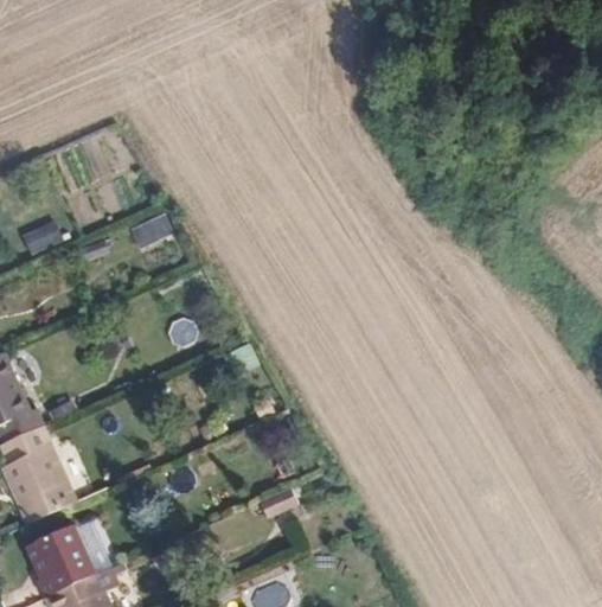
[(26,254),(59,246),(55,225),(21,234),(26,254)]
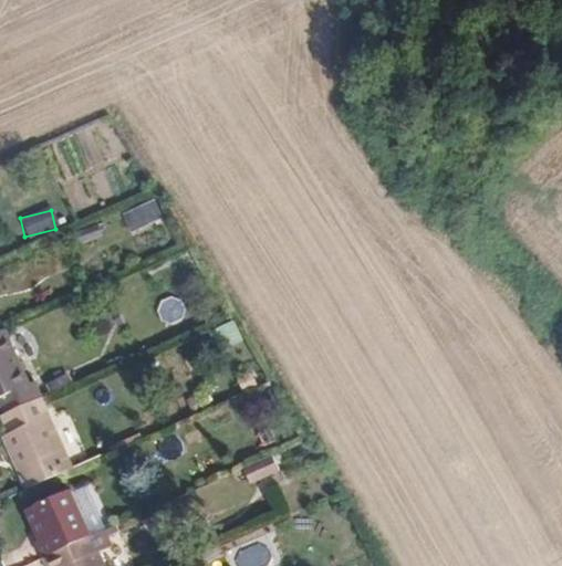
[(153,306),(163,325),(183,315),(173,295),(153,306)]
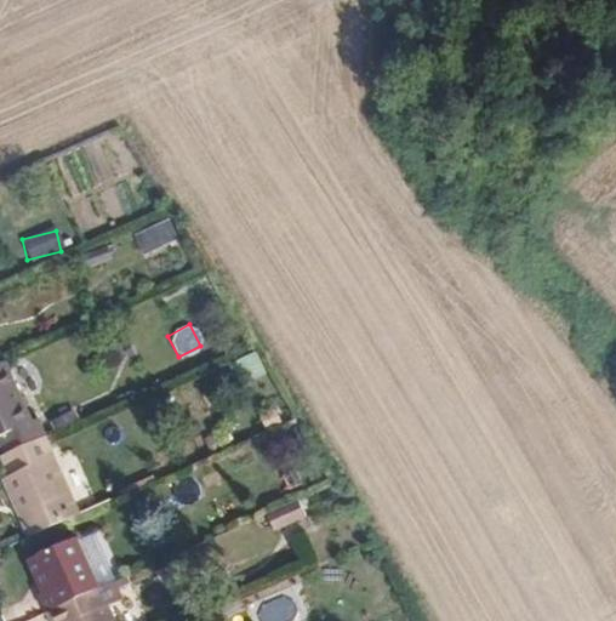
[(234,360),(243,382),(261,375),(254,353),(234,360)]
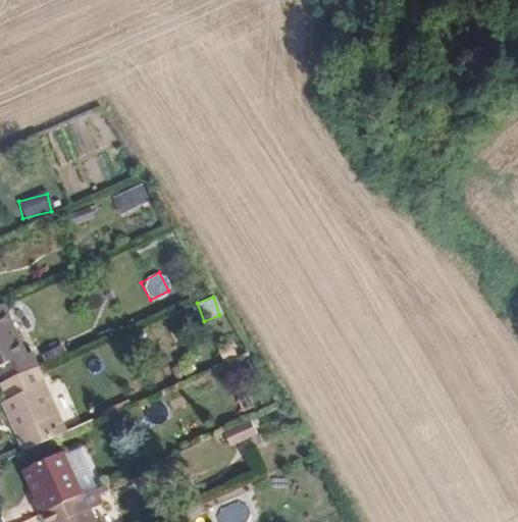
[(8,303),(0,306),(0,381),(43,362),(38,350),(31,352),(8,303)]
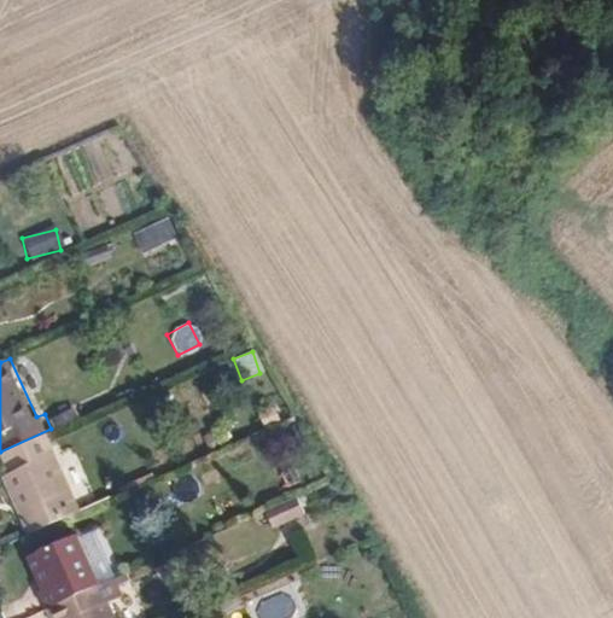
[(59,448),(51,429),(0,452),(31,532),(82,509),(53,452),(59,448)]
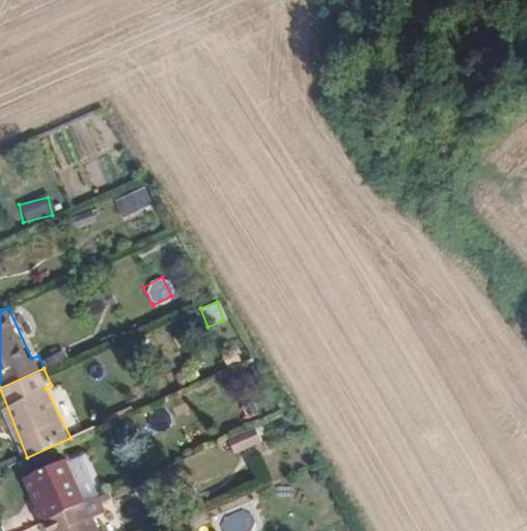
[(229,453),(257,446),(253,427),(225,435),(229,453)]
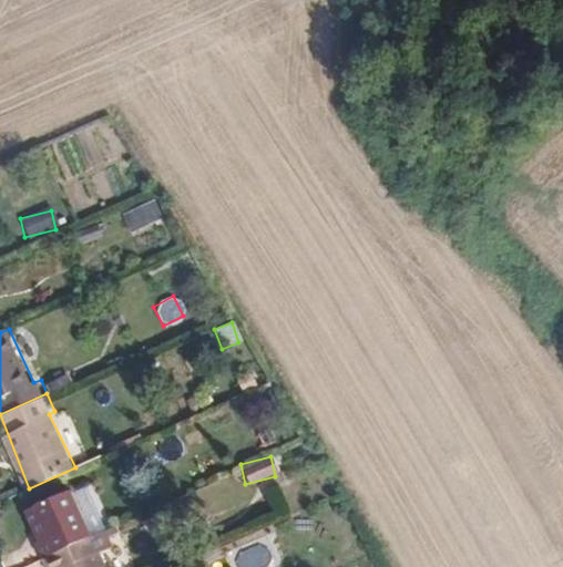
[(42,557),(91,536),(71,491),(29,509),(42,538),(36,542),(42,557)]
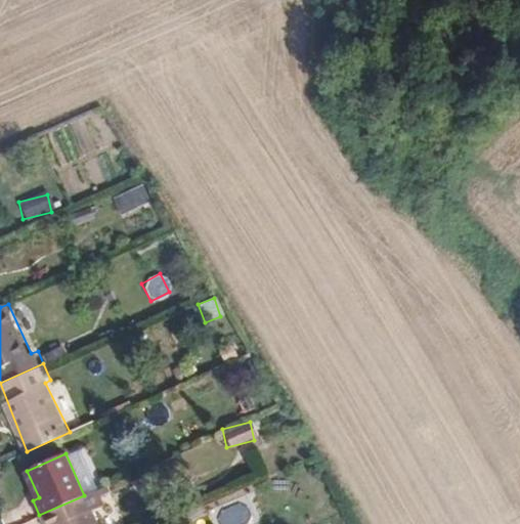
[(96,523),(90,510),(77,517),(71,501),(39,515),(43,523),(96,523)]
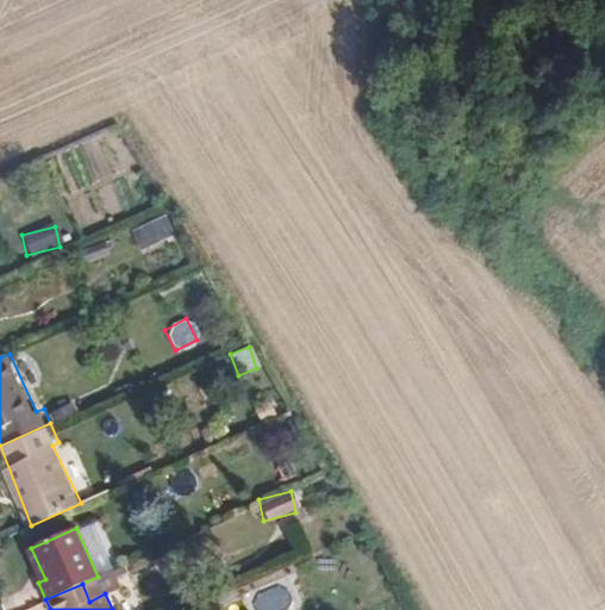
[(251,591),(253,609),(286,609),(284,587),(251,591)]
